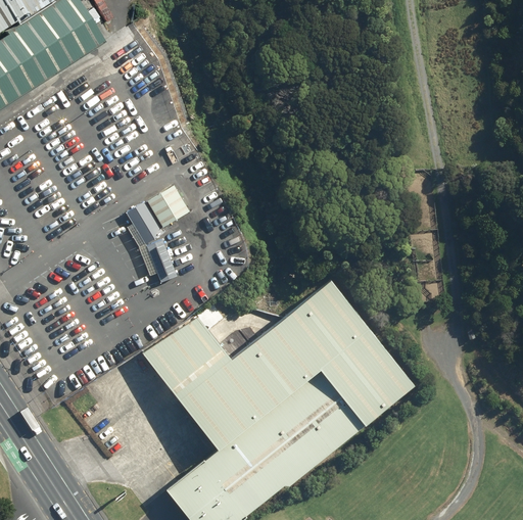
[(57,0),(0,38),(0,111),(101,45),(70,0),(57,0)]
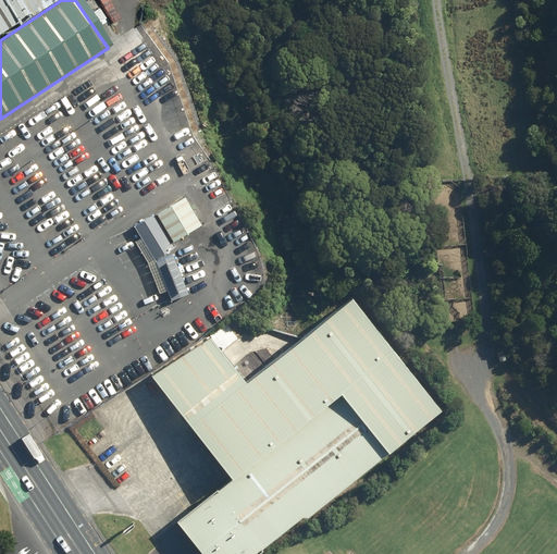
[(0,0),(0,5),(14,28),(60,0),(0,0)]
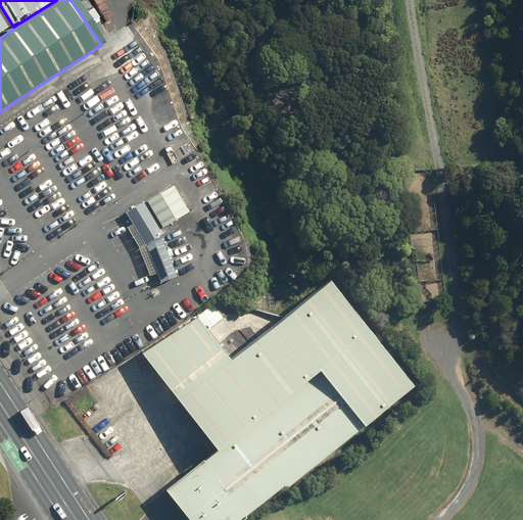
[(0,36),(13,27),(0,5),(0,36)]
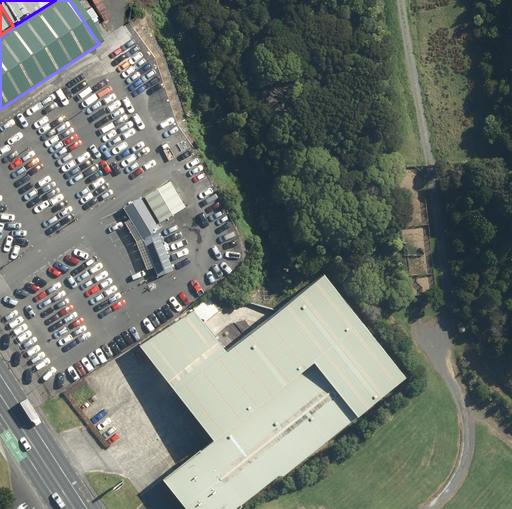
[(173,181),(147,196),(164,225),(188,207),(173,181)]
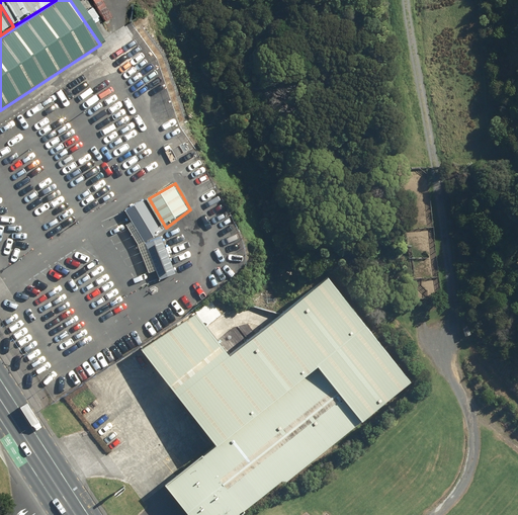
[(166,228),(149,198),(124,212),(142,242),(166,228)]
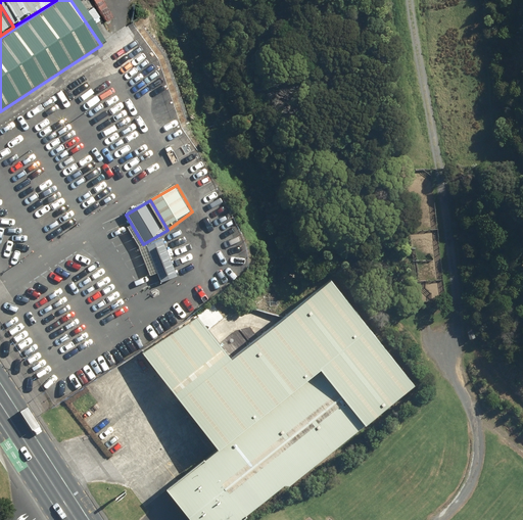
[(321,370),(366,426),(415,385),(331,281),(231,359),(198,318),(142,353),(219,450),(321,370)]
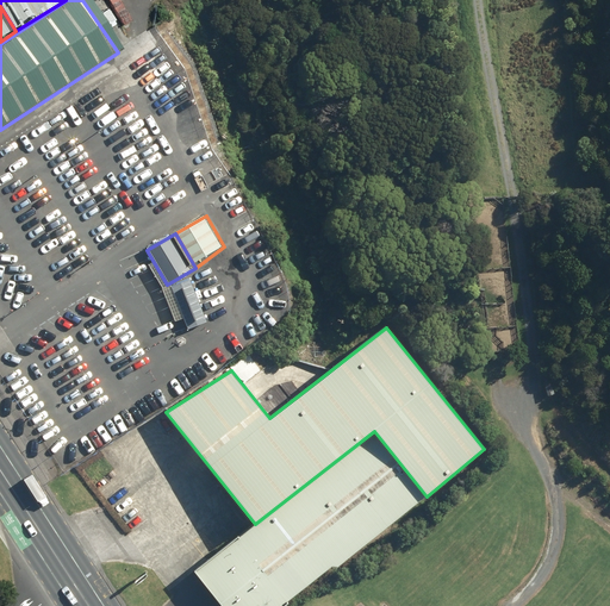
[(284,605),(427,497),(374,431),(255,524),(194,573),(221,605),(284,605)]
